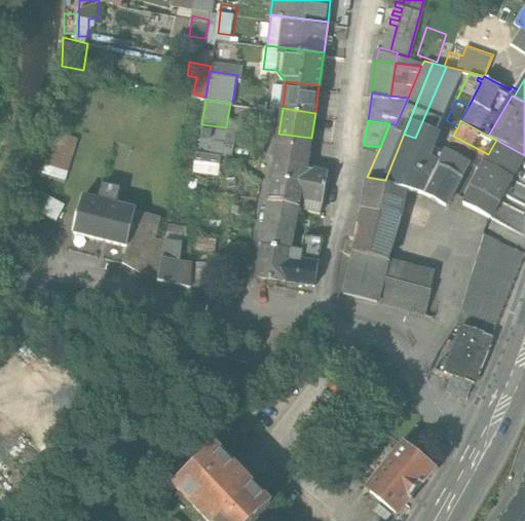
[(226,127),(202,124),(199,149),(220,151),(222,152),(226,127)]
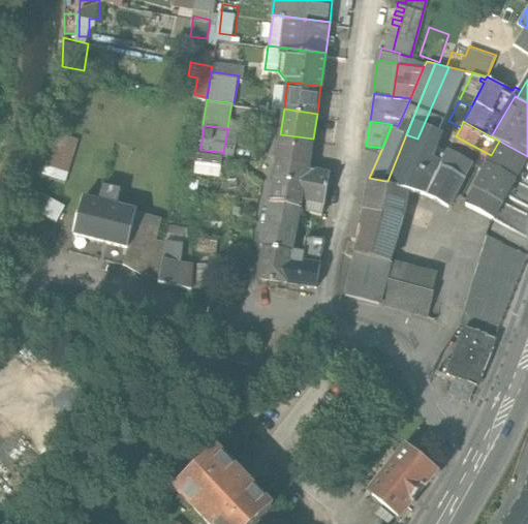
[(76,135),(54,129),(42,174),(64,180),(76,135)]
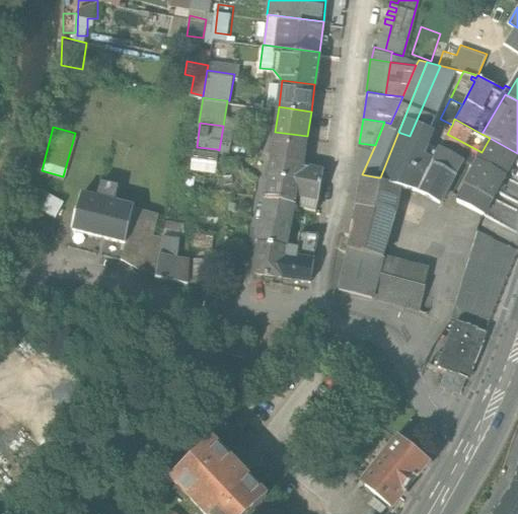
[(307,136),(275,132),(272,157),(304,161),(307,136)]
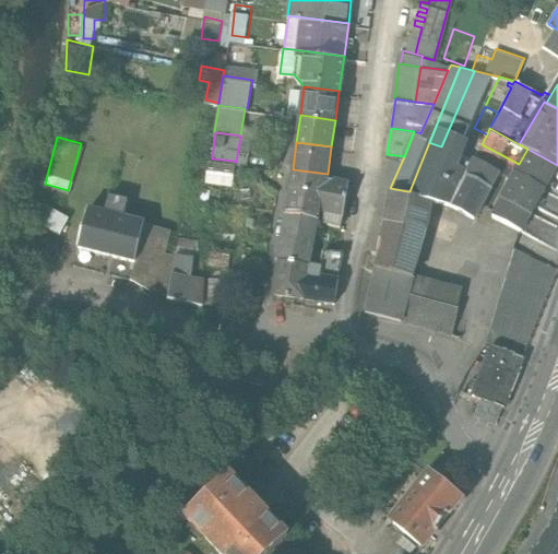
[(467,171),(436,157),(441,146),(431,143),(414,188),(437,193),(435,200),(452,205),(452,203),(474,215),(490,186),(466,174),(467,171)]
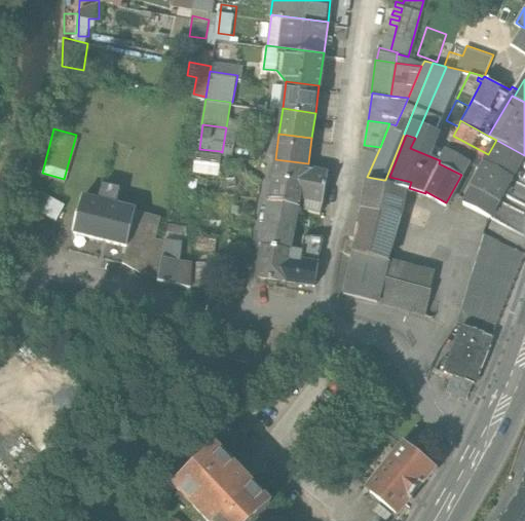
[(524,155),(496,140),(488,154),(484,162),(485,163),(512,178),(524,155)]
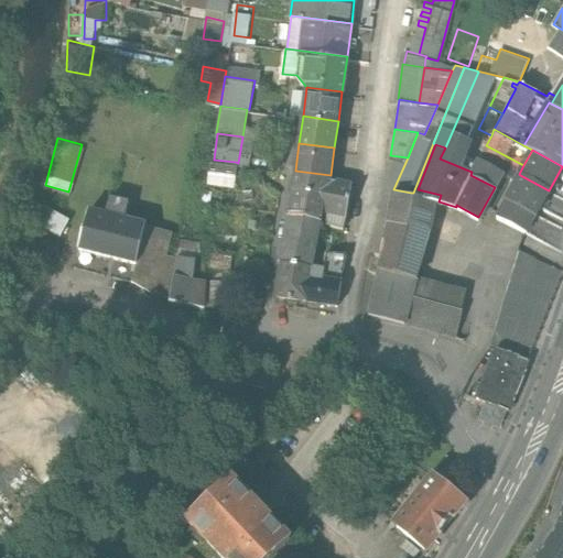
[(214,160),(212,159),(208,176),(234,181),(236,162),(214,160)]
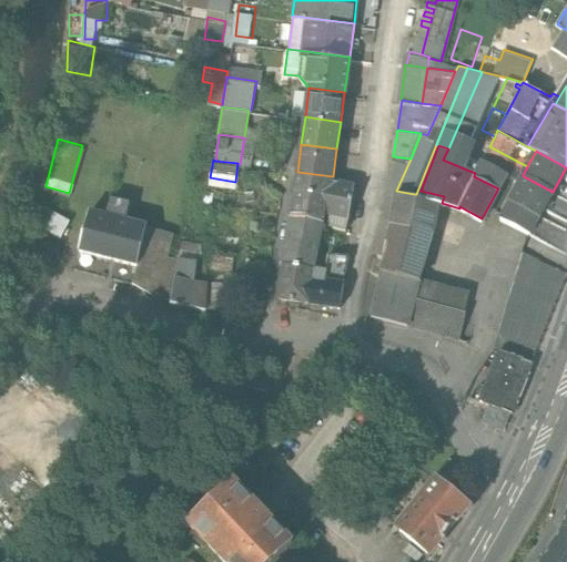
[(505,173),(482,161),(475,173),(474,176),(498,188),(505,173)]
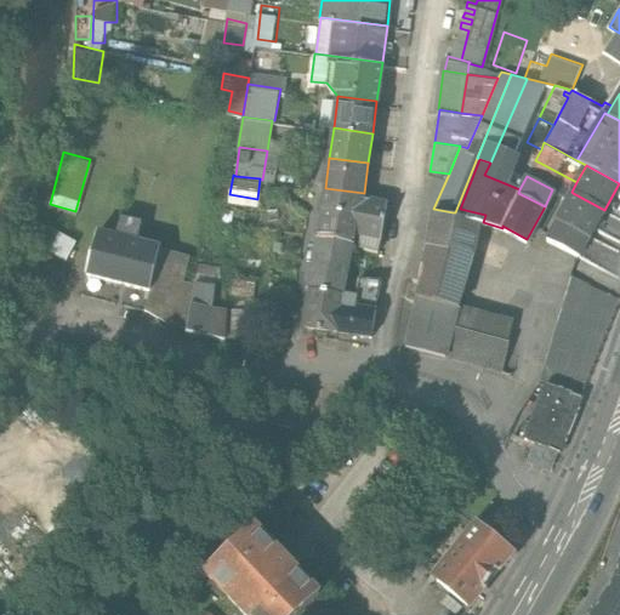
[(364,193),(325,188),(320,234),(353,239),(354,229),(353,228),(358,195),(364,197),(364,195),(364,193)]
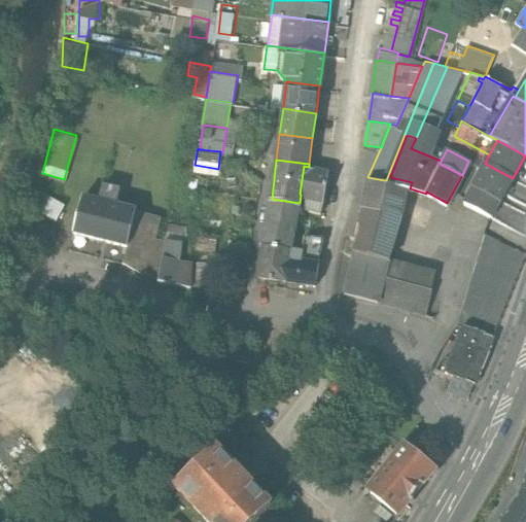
[(513,178),(486,164),(475,184),(501,199),(513,178)]
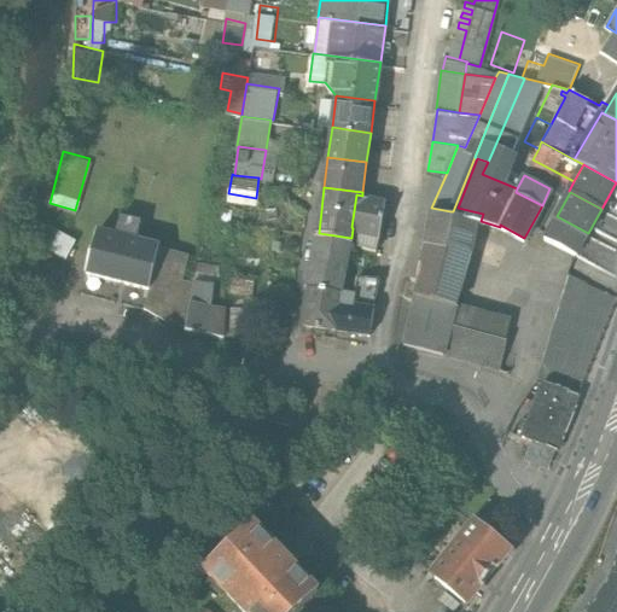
[(385,198),(362,194),(362,196),(356,194),(351,227),(353,228),(362,229),(360,244),(377,248),(385,198)]
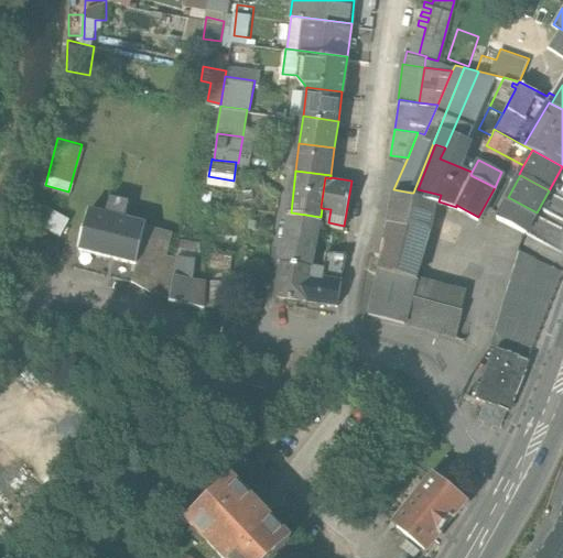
[(411,193),(393,189),(388,220),(404,223),(411,193)]
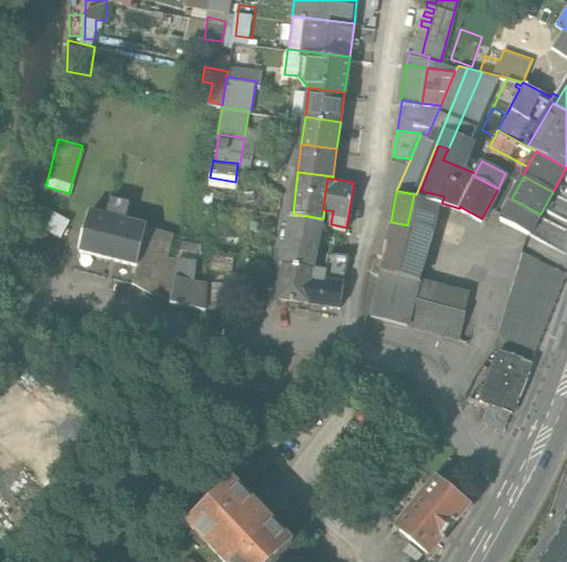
[(414,194),(407,225),(391,222),(382,267),(419,277),(432,230),(432,210),(433,198),(416,194),(414,194)]
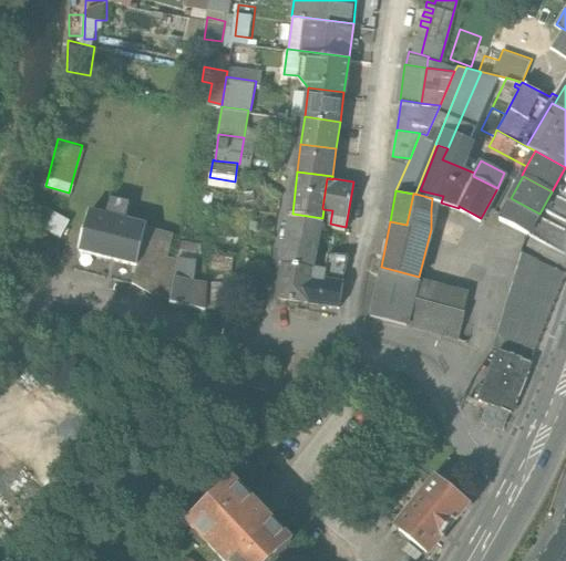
[(131,200),(112,196),(107,214),(89,208),(80,248),(82,249),(136,262),(147,224),(126,218),(131,200)]
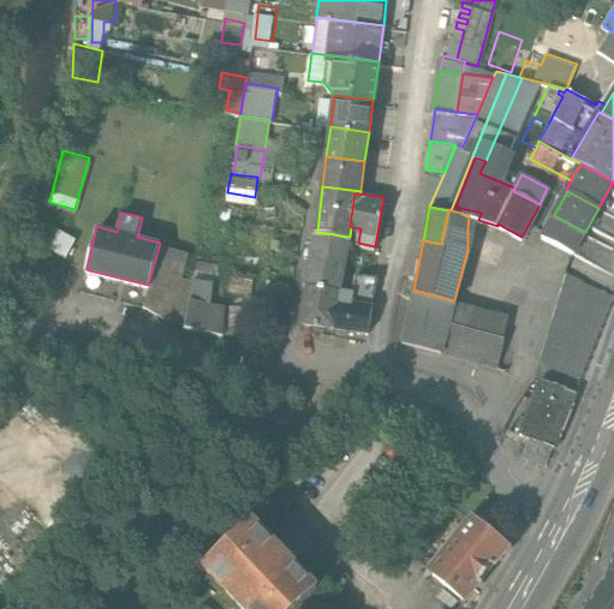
[(585,232),(554,215),(542,236),(574,252),(585,232)]
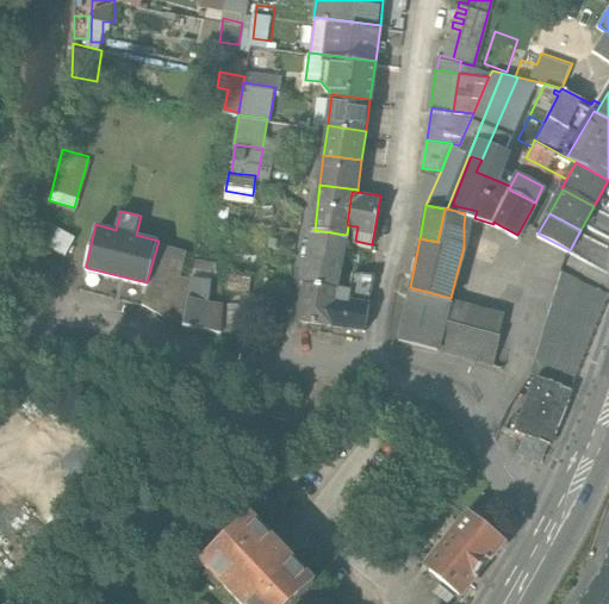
[(74,236),(45,220),(35,237),(64,254),(74,236)]
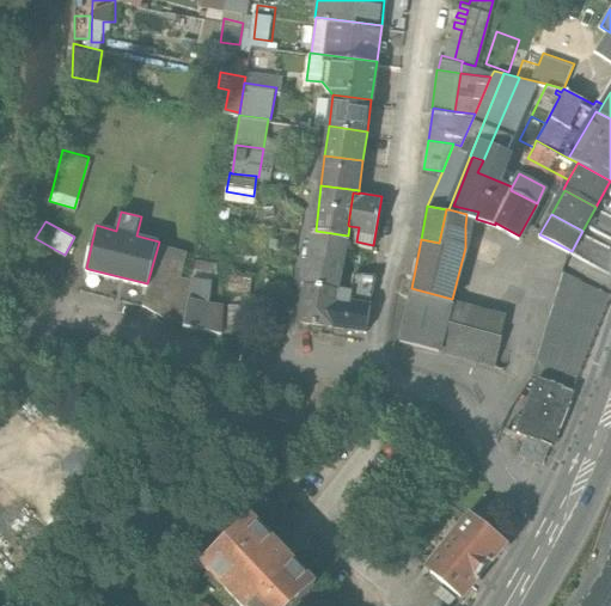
[(348,236),(316,231),(306,282),(340,288),(348,236)]
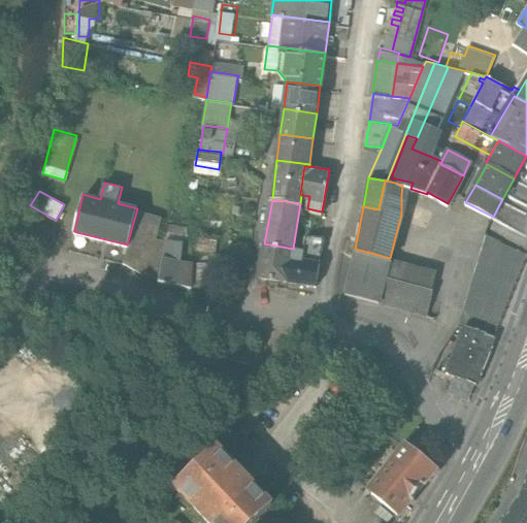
[(163,215),(137,208),(127,244),(123,263),(161,279),(167,238),(158,236),(163,215)]
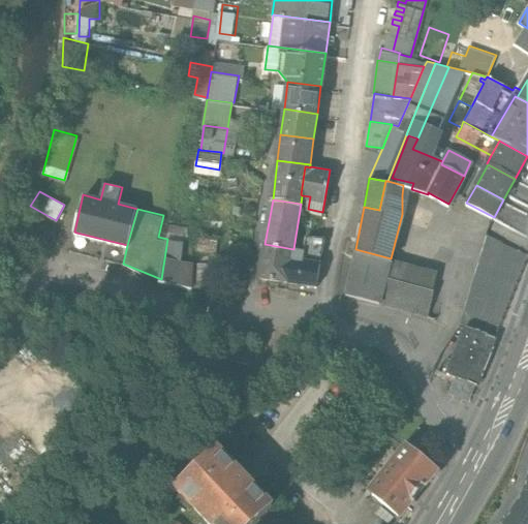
[(527,250),(487,230),(461,321),(467,324),(470,324),(489,328),(499,326),(527,256),(527,250)]
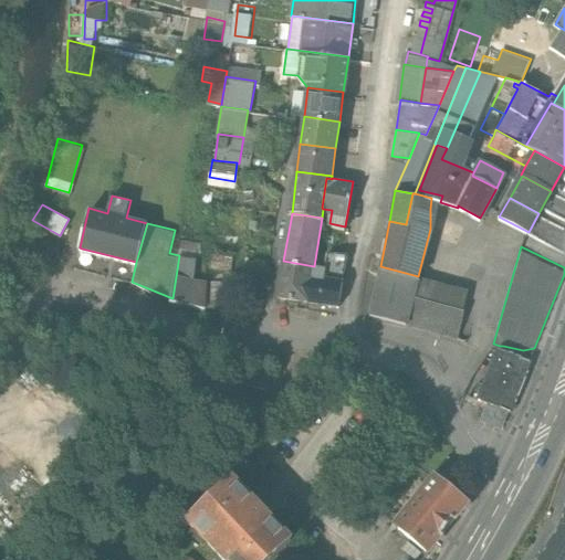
[(347,250),(327,250),(326,267),(315,266),(315,268),(314,275),(312,275),(307,298),(338,302),(345,261),(347,250)]
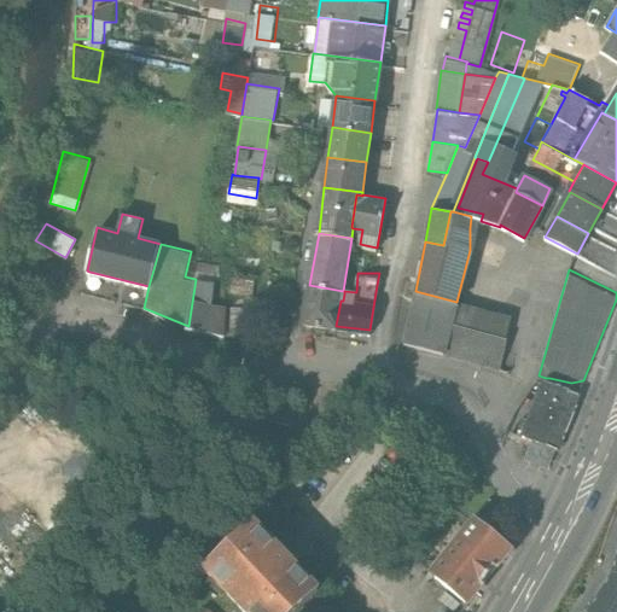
[(216,283),(196,279),(188,326),(225,332),(227,304),(214,302),(216,283)]
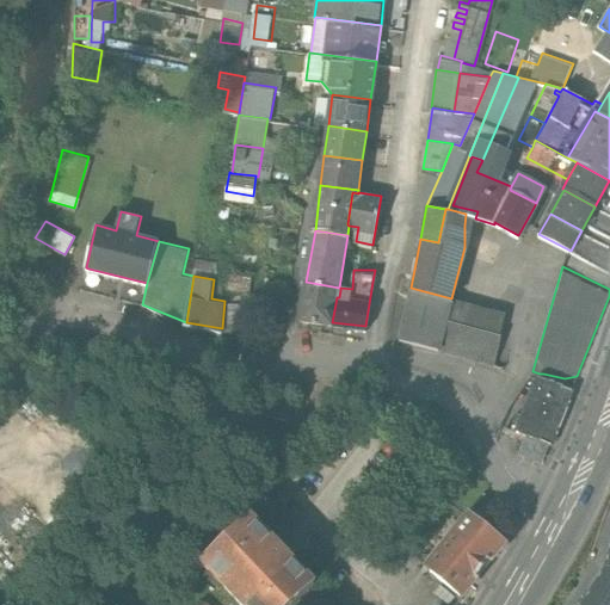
[(339,288),(306,282),(300,316),(332,322),(337,297),(339,288)]
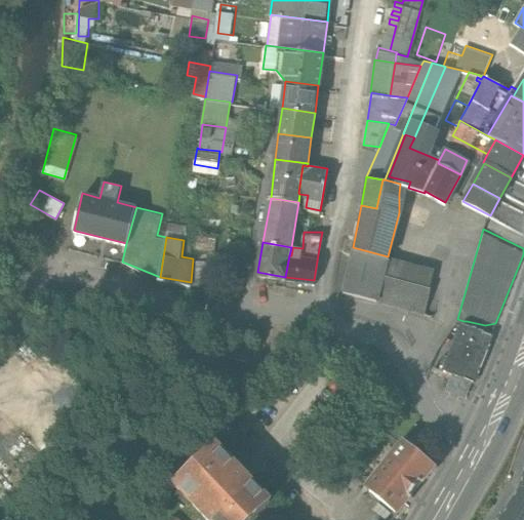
[(388,256),(353,247),(349,267),(347,267),(344,289),(376,298),(388,256)]
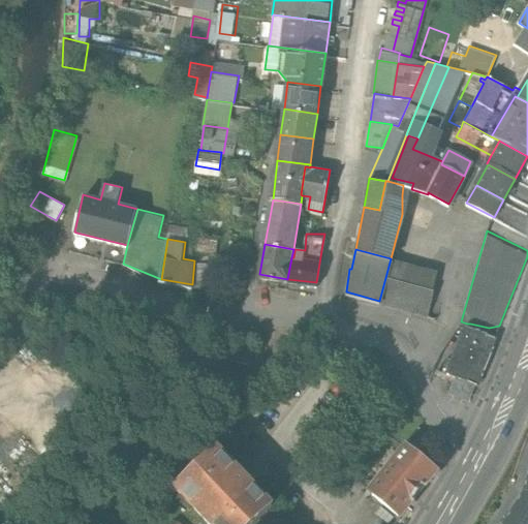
[(436,273),(391,258),(379,301),(427,314),(436,273)]
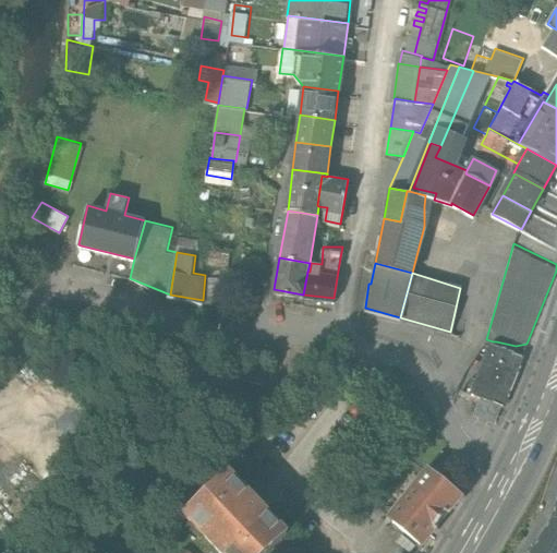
[(523,353),(491,343),(472,392),(480,395),(501,404),(523,353)]
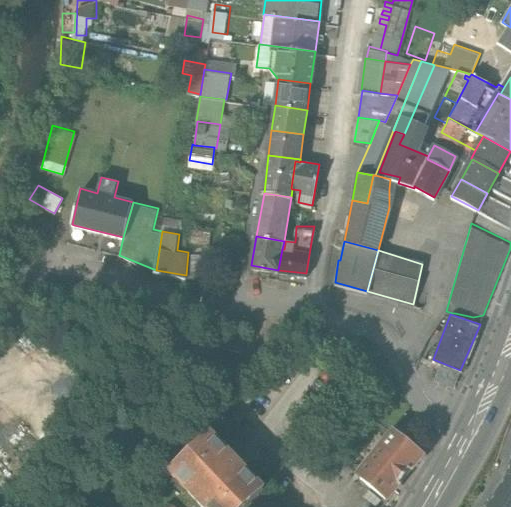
[(243,340),(224,335),(221,345),(241,350),(243,340)]
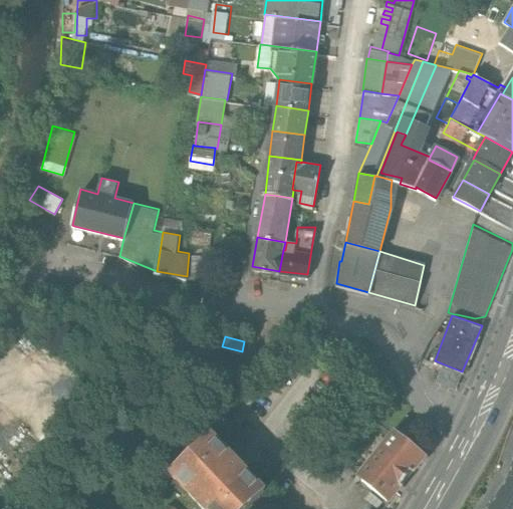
[(456,387),(462,371),(442,363),(436,378),(456,387)]
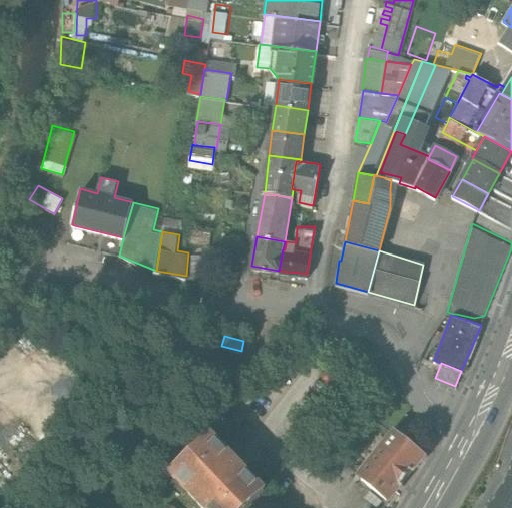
[(424,455),(395,432),(360,474),(389,497),(424,455)]
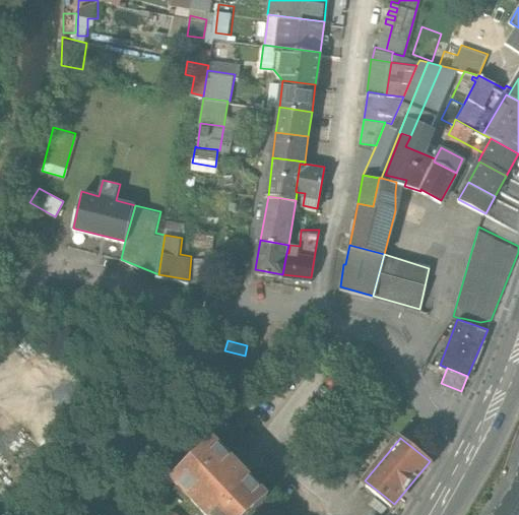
[(267,495),(214,440),(173,479),(207,514),(246,514),(257,505),(267,495)]
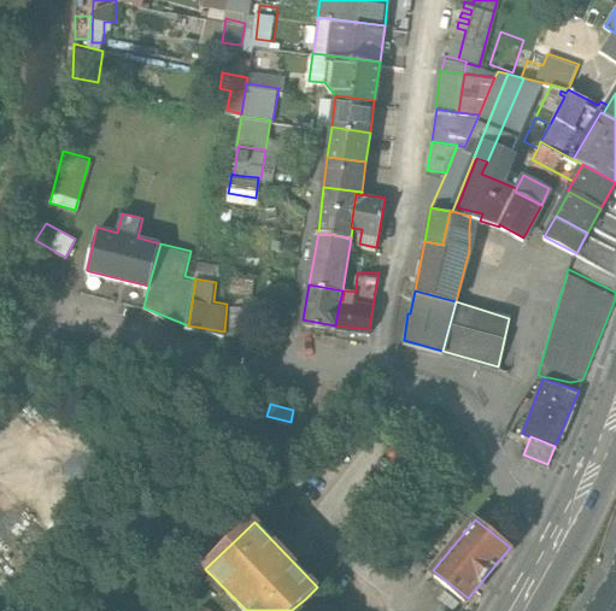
[(615,553),(611,569),(585,610),(615,610),(615,553)]
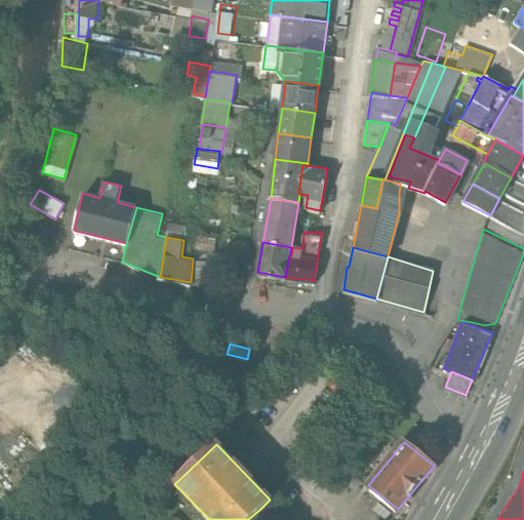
[(286,519),(288,519),(270,500),(259,510),(270,519),(286,519)]
